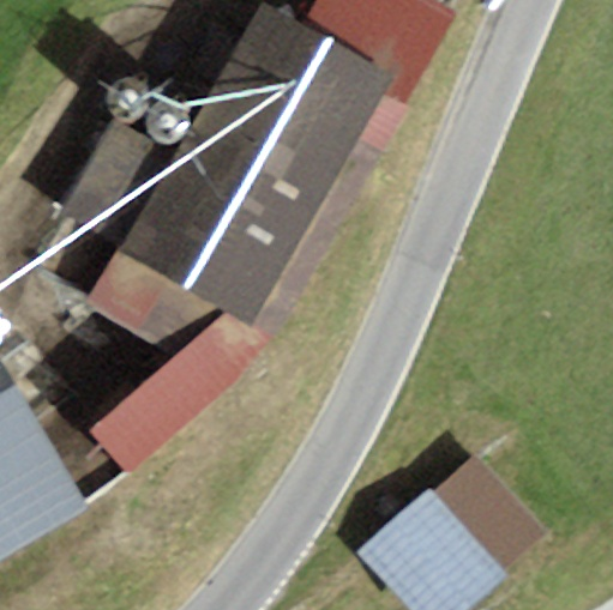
[(313,0),(300,24),(394,78),(385,94),(404,104),(458,11),(439,0),(313,0)]
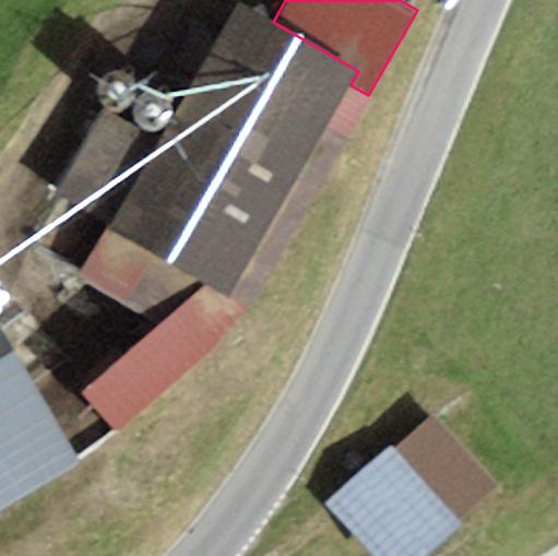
[(273,22),(236,1),(174,108),(120,78),(52,193),(108,226),(227,295),(351,85),(358,71),(273,22)]
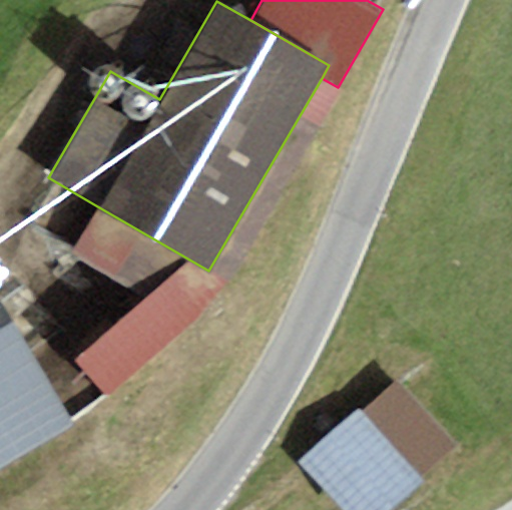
[(225,282),(338,87),(322,78),(208,271),(225,282)]
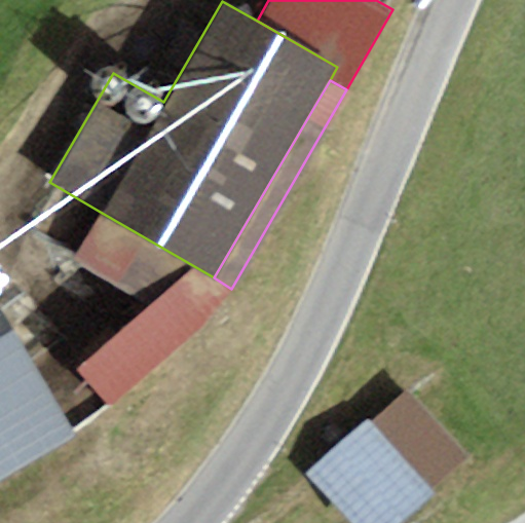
[(231,289),(214,277),(102,213),(73,257),(155,303),(77,368),(108,406),(231,289)]
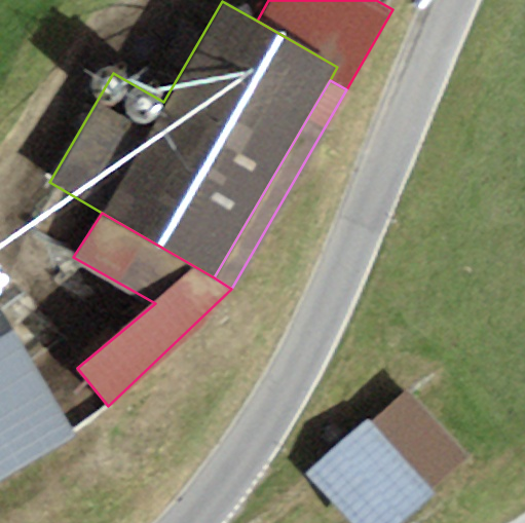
[(0,477),(73,434),(0,312),(0,477)]
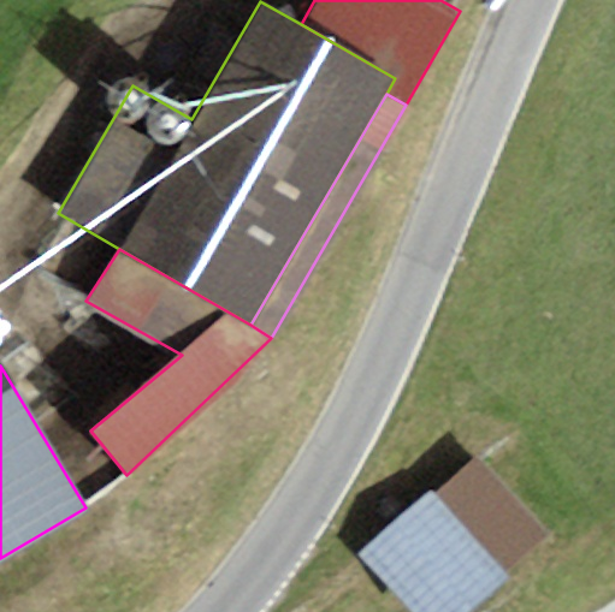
[(435,493),(503,569),(544,533),(475,457),(435,493)]
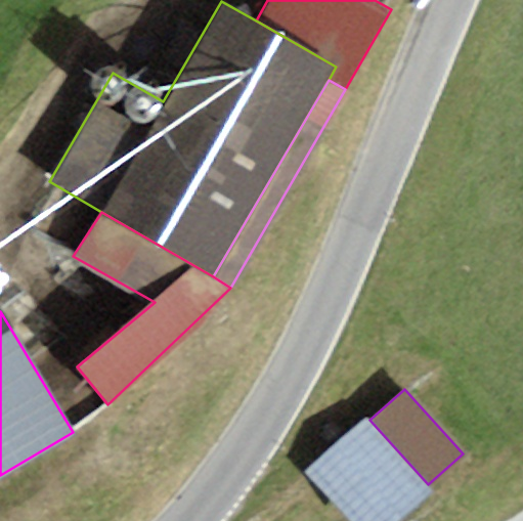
[(365,415),(303,470),(349,520),(396,520),(432,489),(428,484),(369,420),(365,415)]
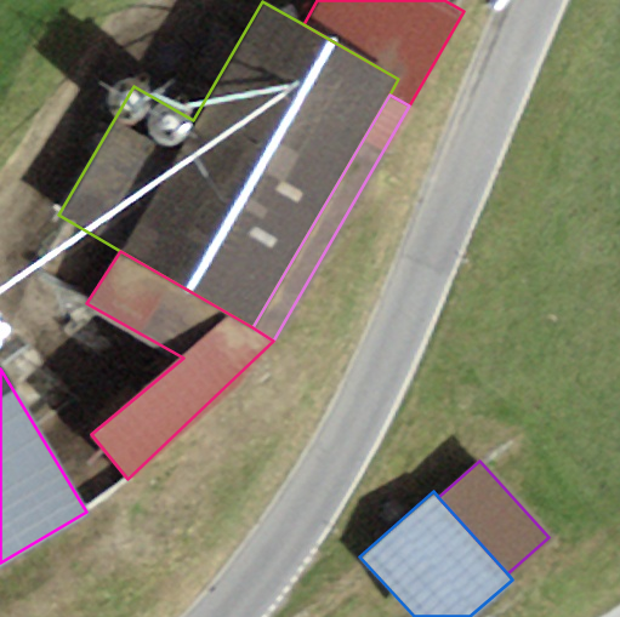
All buildings are outlined.
